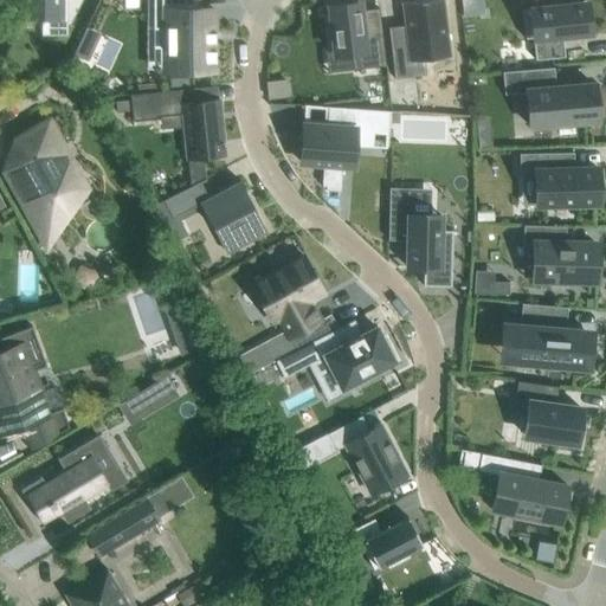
[(20,0),(21,13),(59,13),(58,0),(20,0)]
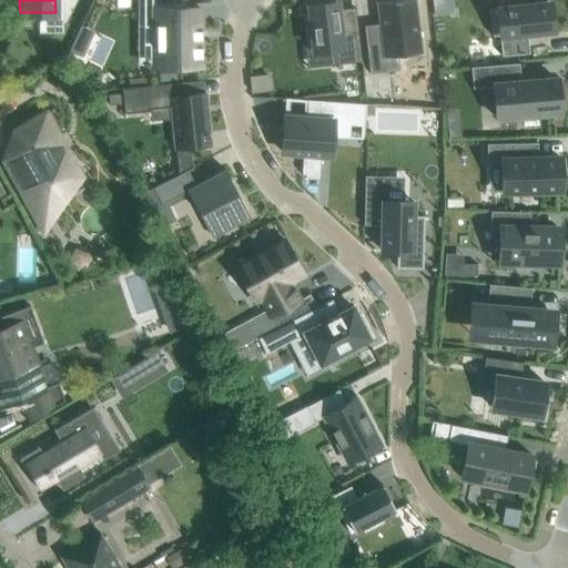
[(140,0),(140,26),(155,26),(155,63),(155,66),(200,66),(200,57),(202,57),(202,56),(200,56),(200,48),(202,48),(202,47),(200,47),(200,40),(202,40),(202,39),(200,39),(200,30),(202,30),(202,29),(200,29),(200,8),(188,8),(179,8),(179,0),(140,0)]
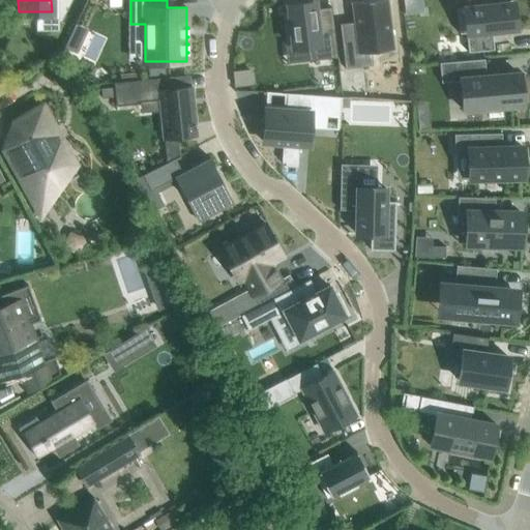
[(306,0),(288,2),(293,48),(312,46),(314,60),(337,57),(331,6),(313,8),(311,0),(306,0)]
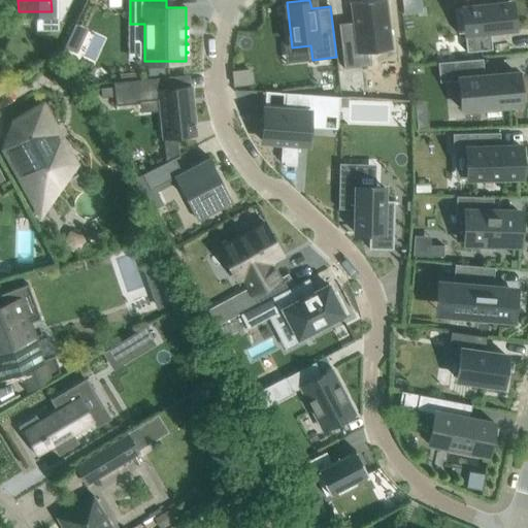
[(369,51),(391,48),(386,0),(357,0),(350,1),(352,21),(337,23),(342,68),(370,65),(369,51)]
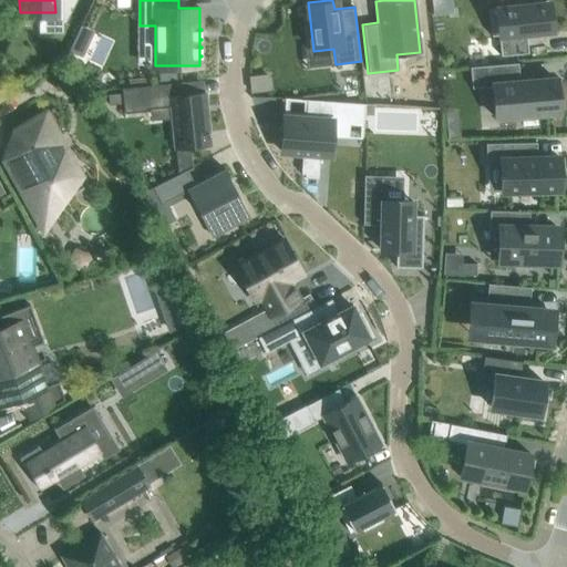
[(451,0),(431,0),(433,16),(453,13),(451,0)]
